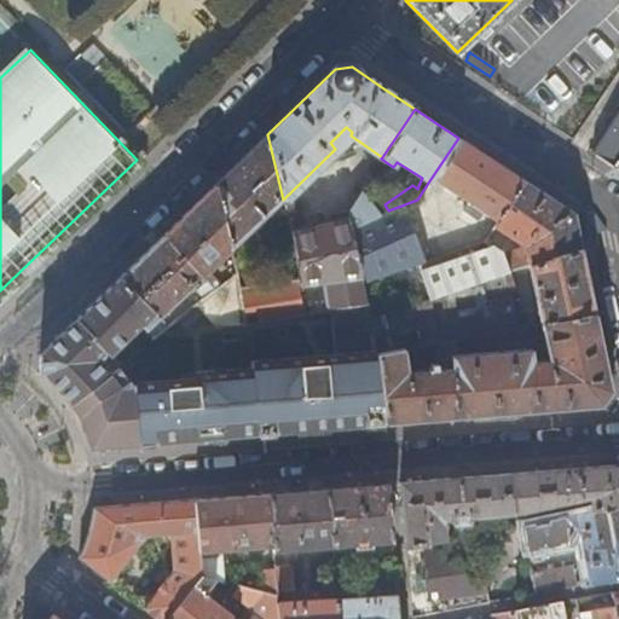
[(618,110),(591,154),(618,172),(618,110)]
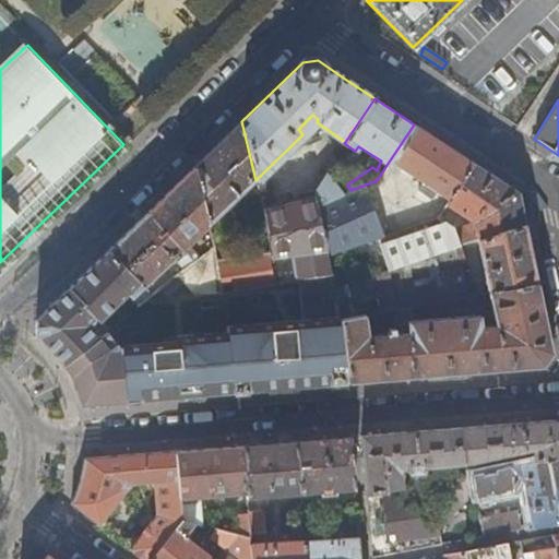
[(241,121),(193,167),(207,225),(256,180),(241,121)]
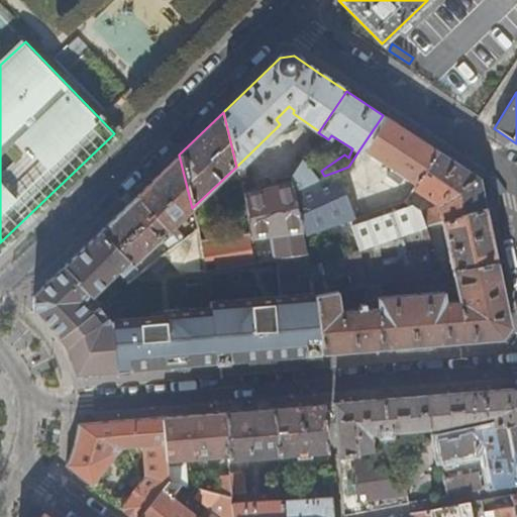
[(419,139),(383,115),(357,152),(362,156),(365,151),(415,185),(438,151),(419,139)]
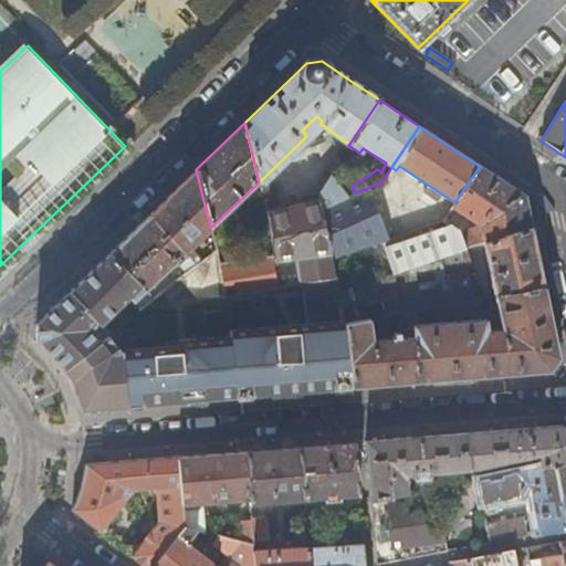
[(483,243),(532,228),(525,196),(504,182),(480,166),(454,202),(452,207),(480,224),(481,231),(461,237),(459,231),(451,226),(384,248),(391,272),(467,248),(483,242),(483,243)]
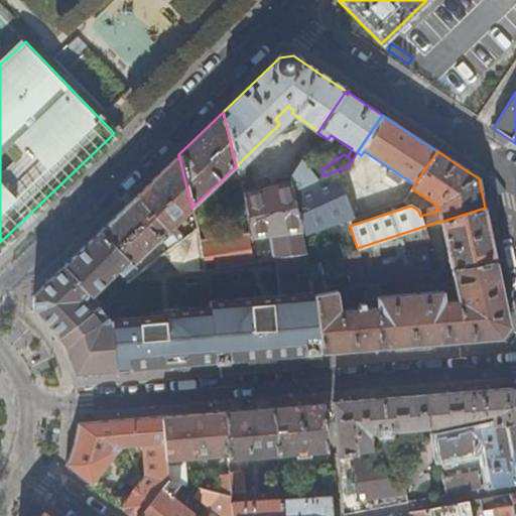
[(178,154),(135,196),(167,231),(191,208),(178,154)]
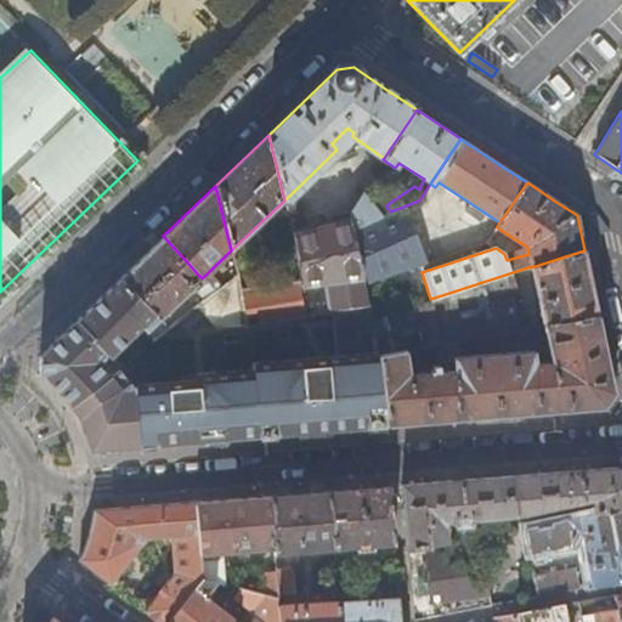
[(348,211),(350,222),(351,226),(380,215),(361,192),(348,211)]
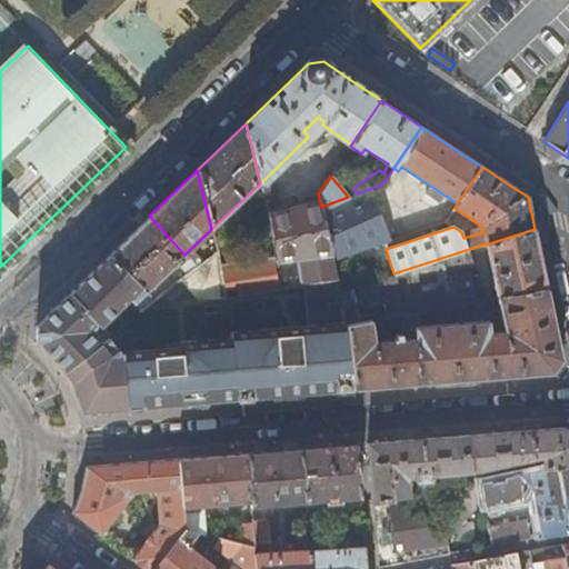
[(321,207),(331,259),(389,240),(369,189),(357,193),(348,197),(321,207)]
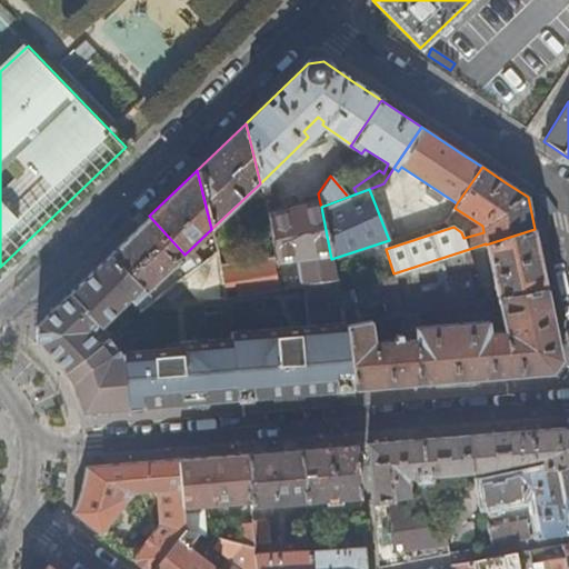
[(273,259),(275,260),(296,258),(301,286),(336,280),(331,259),(321,207),(320,203),(267,218),(273,259)]
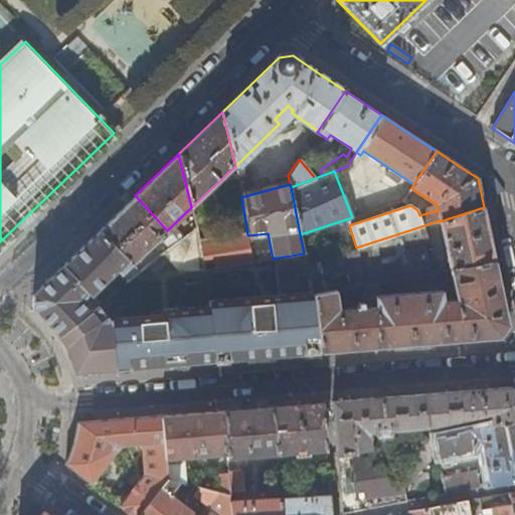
[(135,195),(99,230),(131,264),(131,265),(167,230),(135,195)]
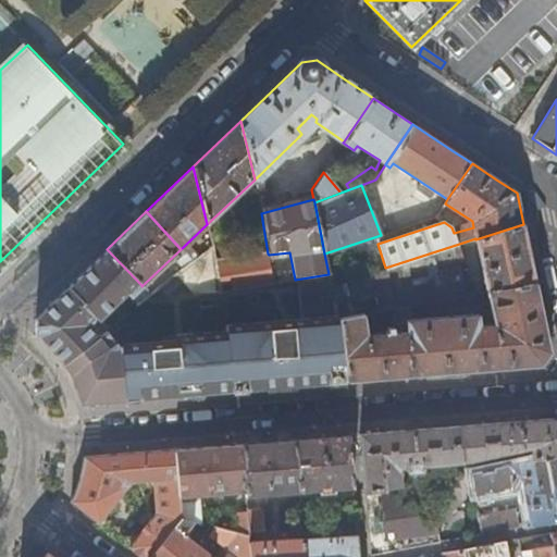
[(486,292),(535,282),(523,224),(475,239),(486,292)]
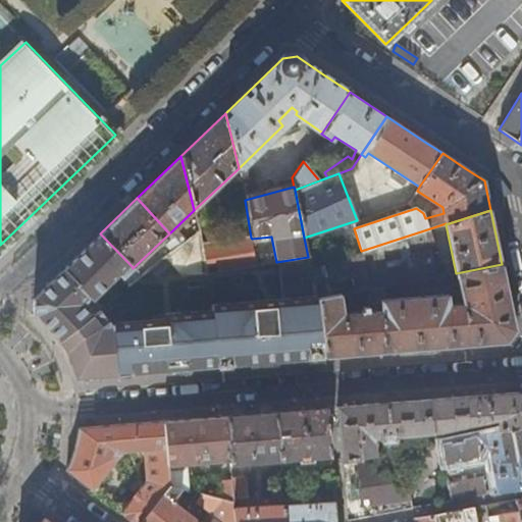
[(316,295),(317,299),(342,295),(436,276),(429,247),(435,246),(430,228),(361,251),(310,267),(316,295)]
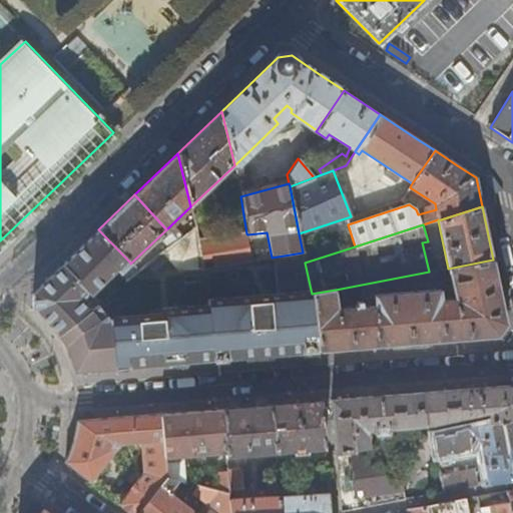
[(177,241),(161,252),(177,271),(201,268),(197,238),(195,227),(182,237),(177,241)]
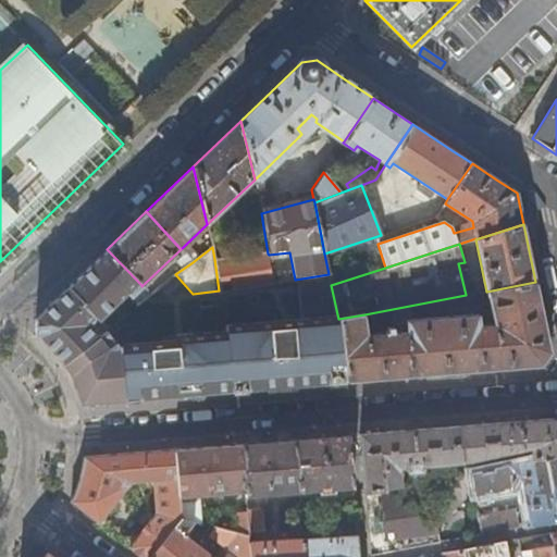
[(107,249),(69,287),(98,319),(99,320),(125,293),(130,296),(141,285),(107,249)]
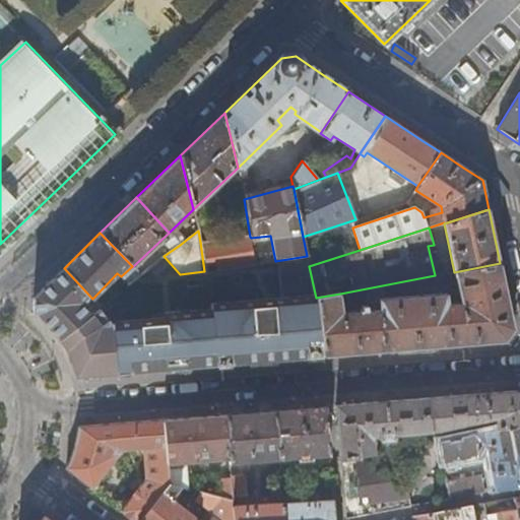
[(177,233),(172,237),(180,245),(185,241),(177,233)]
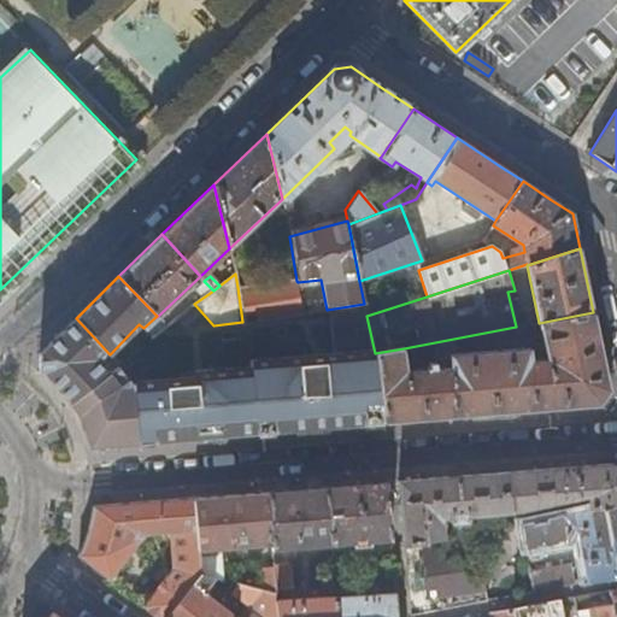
[(259,285),(265,319),(272,318),(305,313),(327,310),(321,280),(298,282),(259,285)]
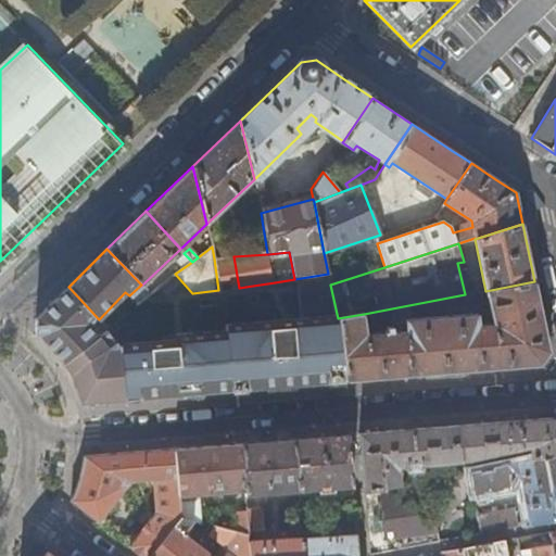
[(218,290),(219,291),(239,288),(234,256),(214,258),(218,290)]
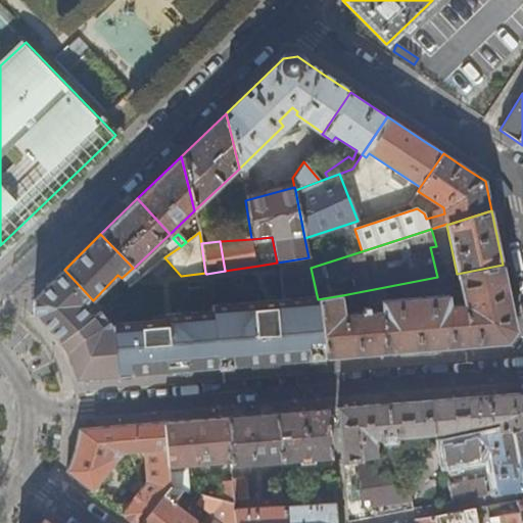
[(318,299),(327,357),(507,342),(516,330),(503,265),(457,274),(463,303),(449,304),(448,295),(381,300),(367,304),(368,312),(344,314),(342,295),(318,299)]
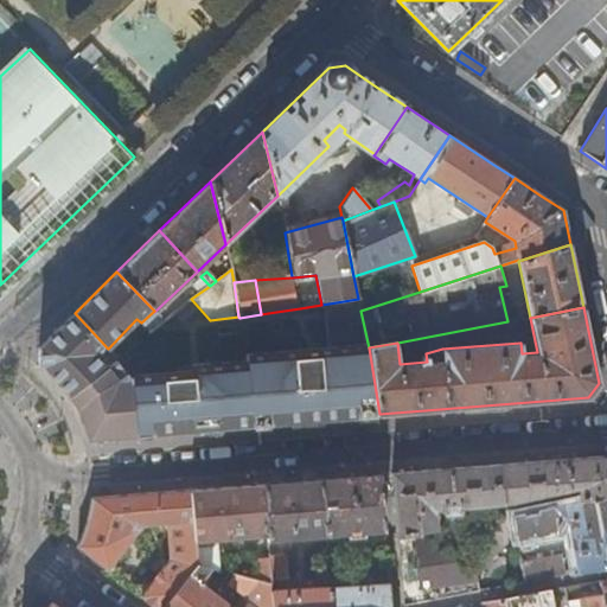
[(240,318),(244,352),(276,350),(328,346),(326,331),(305,334),(300,308),(268,313),(261,314),(240,318)]
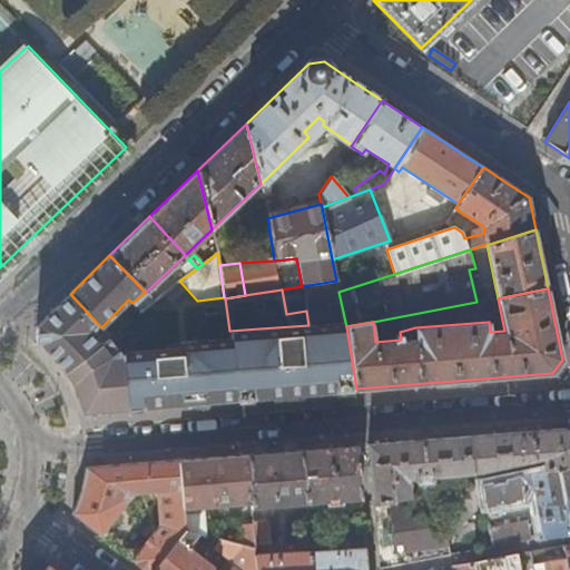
[(55,356),(65,369),(99,343),(91,334),(100,326),(70,294),(37,325),(38,342),(43,345),(55,356)]
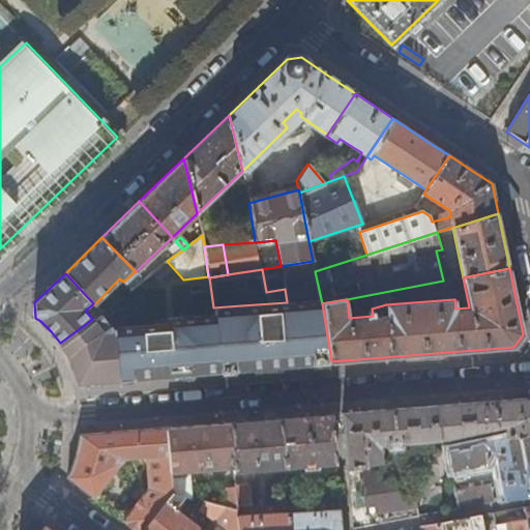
[(214,313),(224,371),(331,361),(322,303),(321,299),(287,302),(241,305),(213,307),(214,313)]
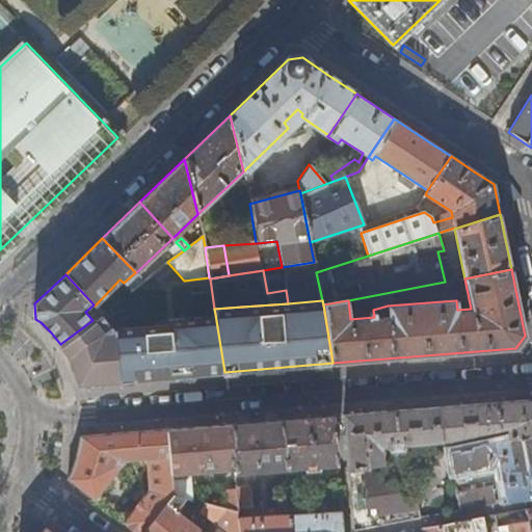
[(85,312),(92,320),(99,315),(102,313),(95,306),(94,304),(85,312)]
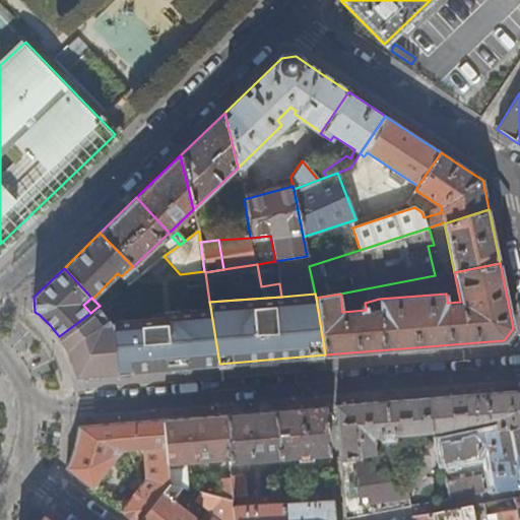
[(112,326),(116,372),(219,364),(210,307),(174,310),(174,312),(175,313),(173,323),(166,320),(112,326)]
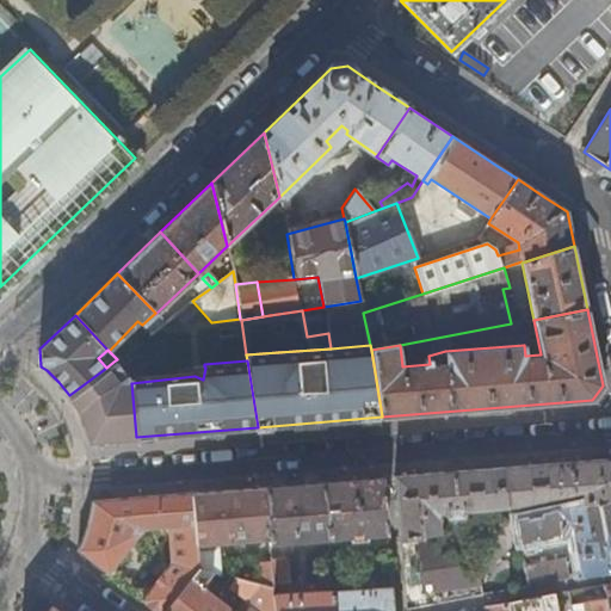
[(106,368),(69,395),(72,399),(79,412),(82,419),(87,433),(88,440),(136,437),(131,383),(128,384),(113,362),(106,368)]
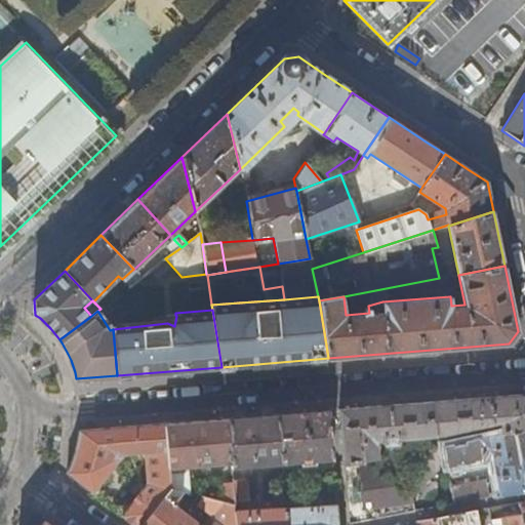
[(165,314),(167,323),(174,326),(176,316),(175,315),(175,313),(165,314)]
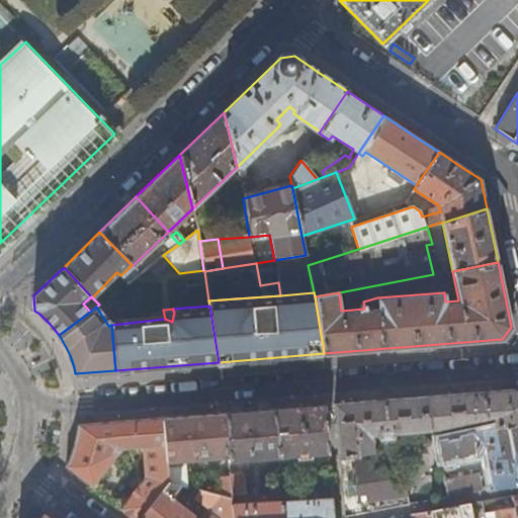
[(517,393),(513,389),(335,404),(339,458),(373,452),(371,442),(372,439),(378,439),(379,444),(393,443),(393,438),(433,434),(494,424),(496,429),(517,424),(517,393)]
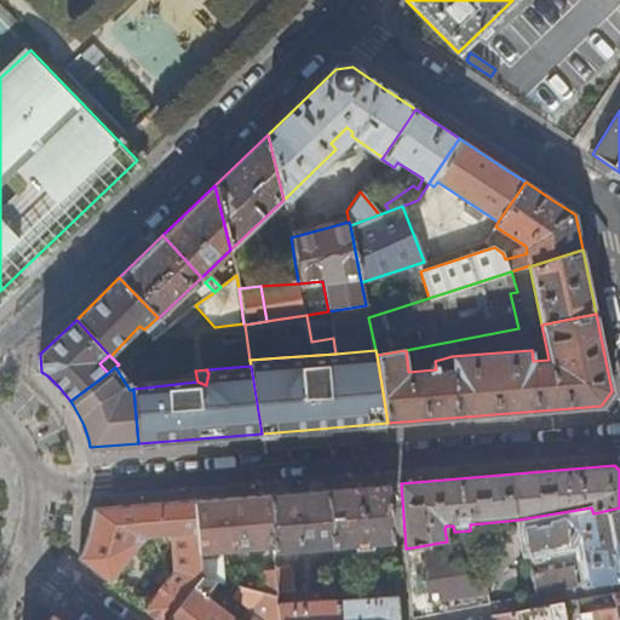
[(389,484),(328,488),(333,546),(354,544),(355,547),(371,546),(371,544),(394,541),(389,484)]
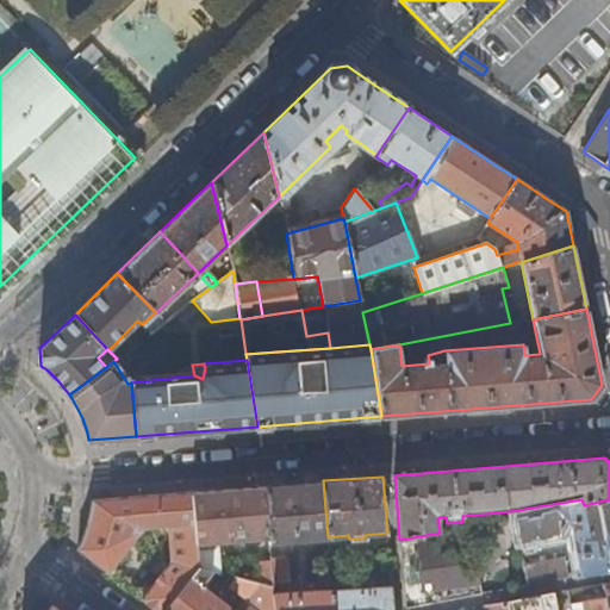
[(323,480),(263,486),(268,536),(268,543),(328,539),(328,537),(323,480)]
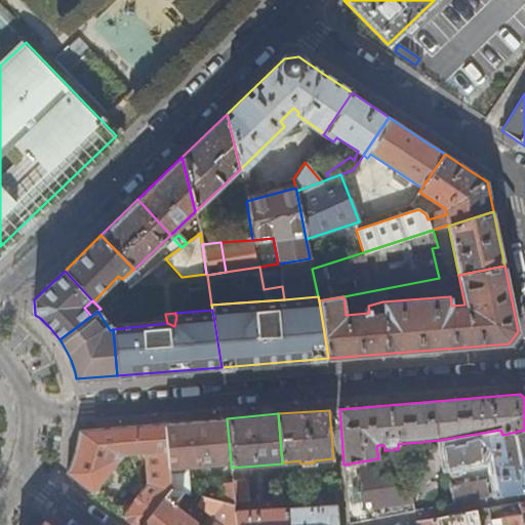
[(231,461),(227,418),(165,422),(170,487),(182,490),(188,492),(186,466),(231,461)]
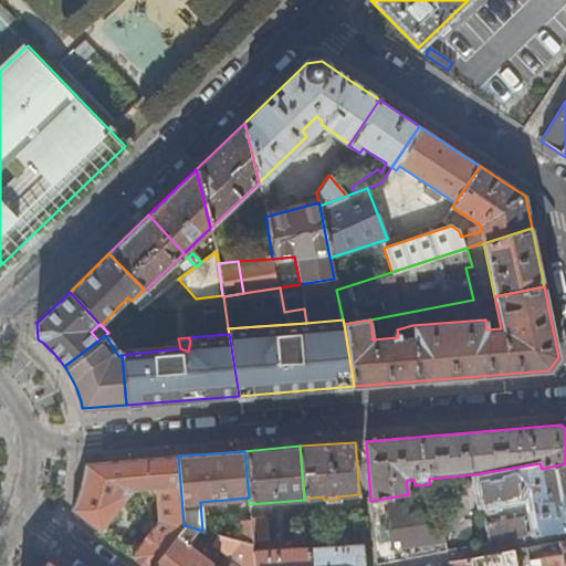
[(150,565),(184,525),(178,456),(84,463),(84,473),(81,486),(76,500),(71,509),(100,531),(130,491),(155,488),(159,521),(132,556),(144,565),(150,565)]
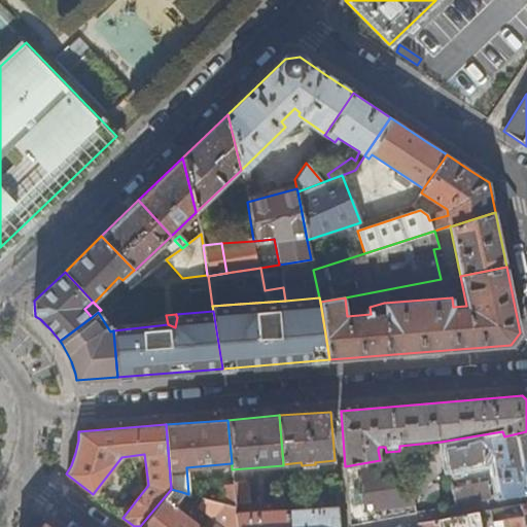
[(526,492),(526,431),(504,436),(447,448),(452,480),(457,479),(455,466),(484,461),(488,452),(494,451),(501,497),(526,492)]
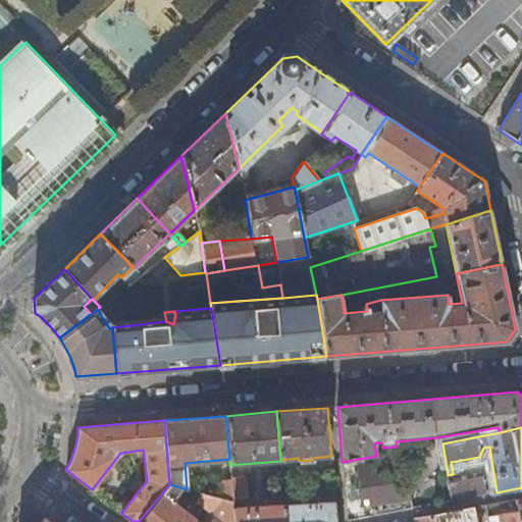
[(376,456),(342,462),(347,520),(411,508),(402,451),(376,456)]
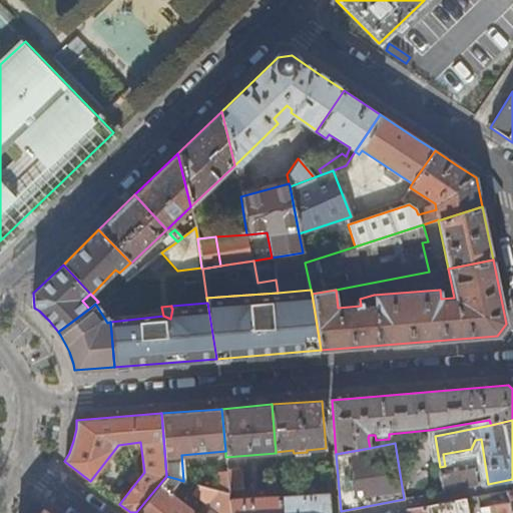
[(288,465),(277,466),(279,482),(290,482),(288,465)]
